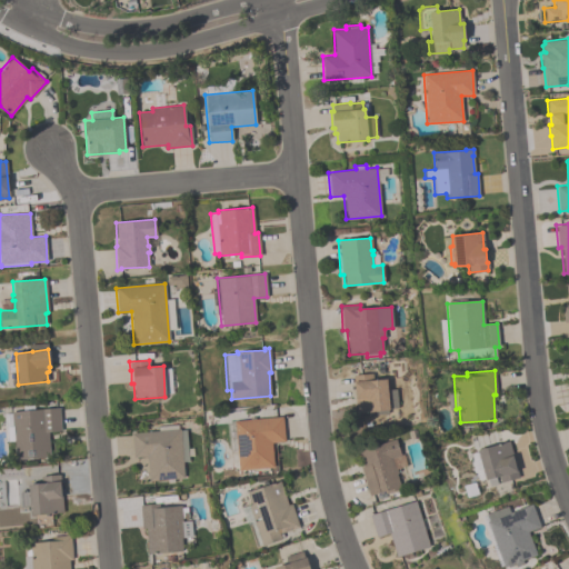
[(396,389),(397,408),(388,409),(389,410),(355,412),(352,376),(371,373),(372,380),(386,379),(387,390),(396,389)]
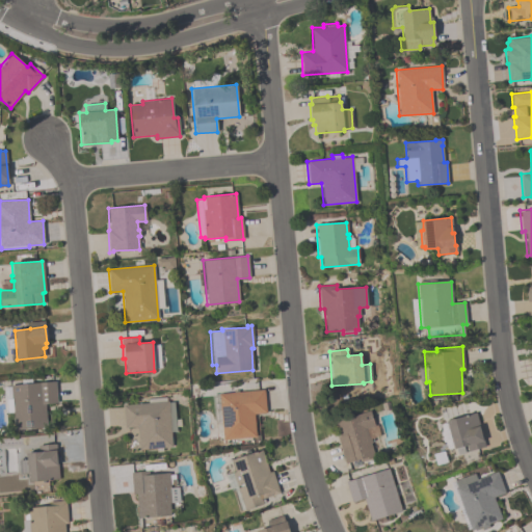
[(5,413),(3,387),(10,387),(9,384),(55,381),(56,403),(45,403),(47,427),(14,429),(12,411),(5,413)]
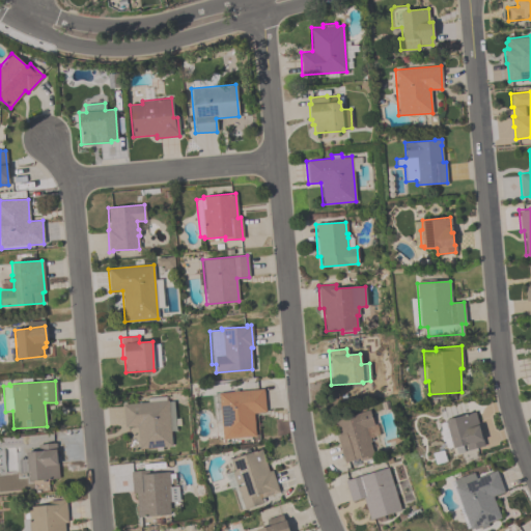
[(219,393),(232,392),(232,390),(236,389),(236,391),(263,389),(264,412),(253,413),(255,436),(222,439),(219,393)]
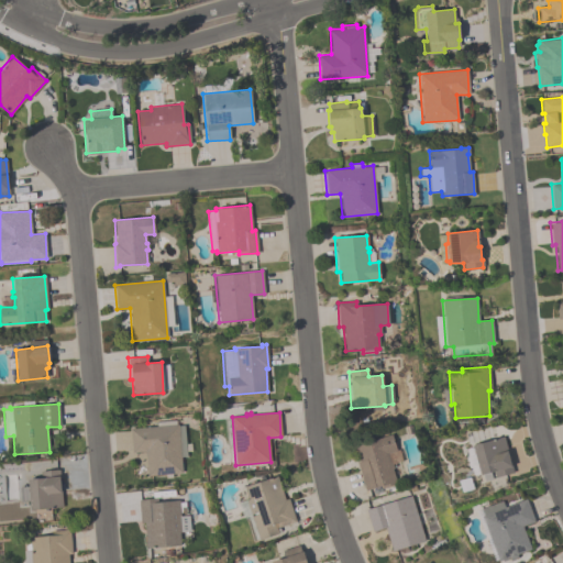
[(146,475),(144,452),(131,453),(130,429),(184,424),(186,456),(180,457),(181,473),(146,475)]
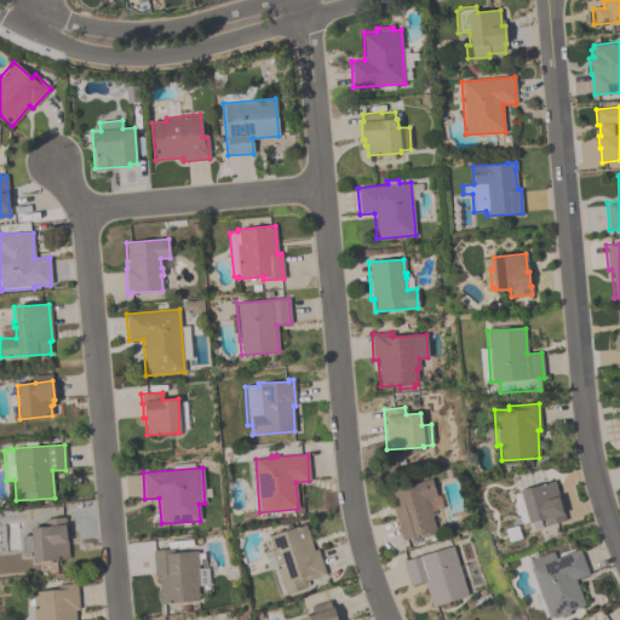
[(431,478),(436,497),(426,499),(429,506),(430,505),(432,516),(431,516),(436,534),(419,538),(419,535),(402,540),(388,489),(395,487),(395,488),(431,478)]
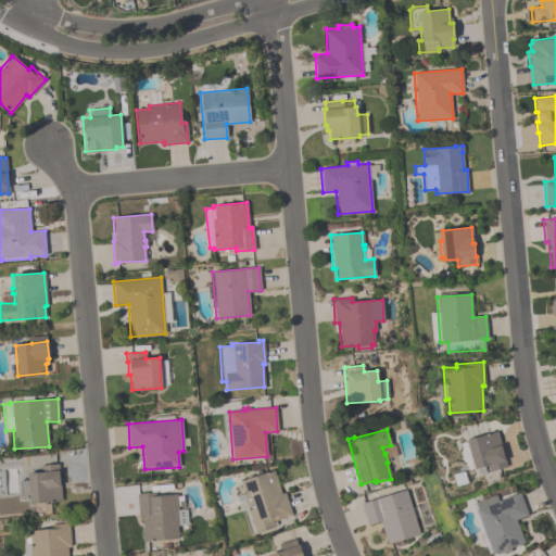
[(458,443),(466,441),(466,439),(496,430),(506,466),(489,471),(487,465),(483,466),(485,472),(477,475),(476,468),(474,469),(474,468),(466,469),(458,443)]
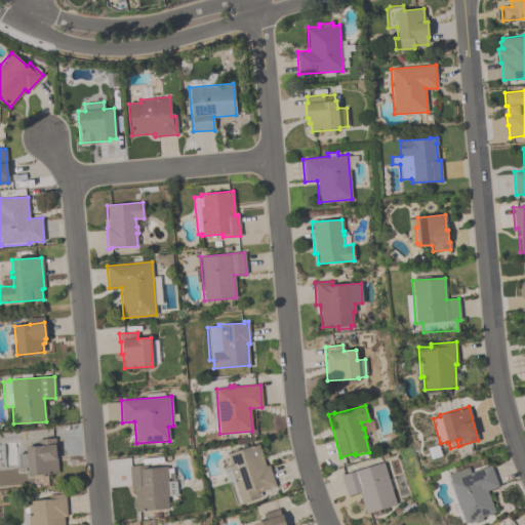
[(57,473),(28,475),(27,468),(18,468),(17,454),(26,453),(25,446),(38,445),(37,440),(55,438),(57,473)]
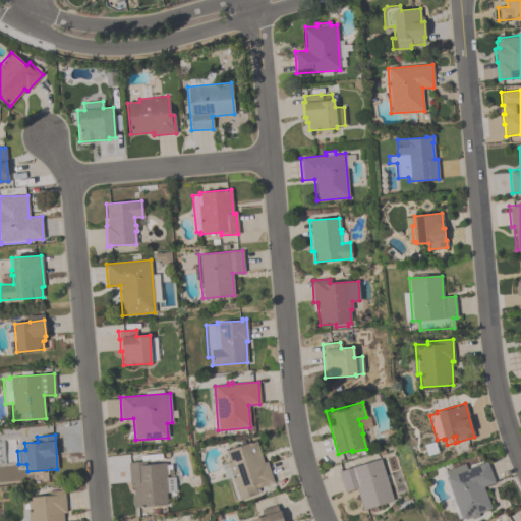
[(229,461),(225,450),(255,440),(263,462),(267,461),(273,482),(255,488),(257,494),(239,500),(227,462),(229,461)]
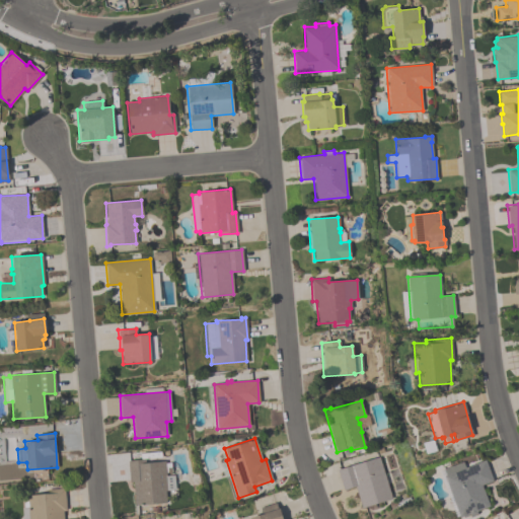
[(343,490),(337,469),(378,456),(391,499),(361,508),(354,487),(343,490)]
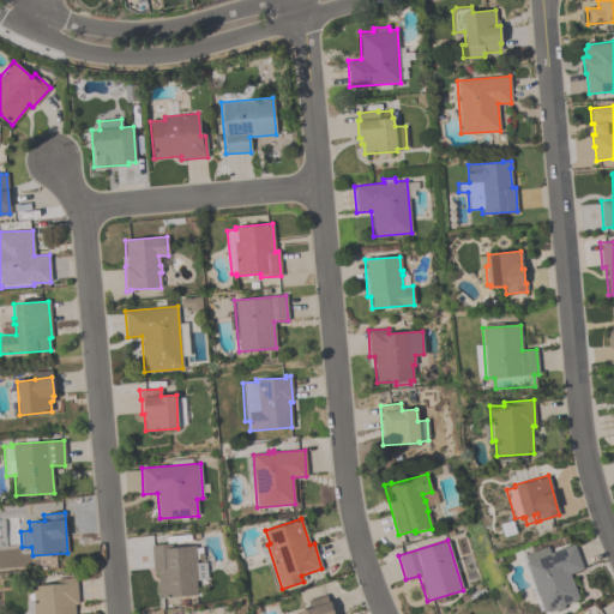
[(158,597),(156,570),(152,571),(150,545),(172,543),(172,547),(194,546),(196,563),(205,561),(206,579),(196,581),(197,595),(158,597)]
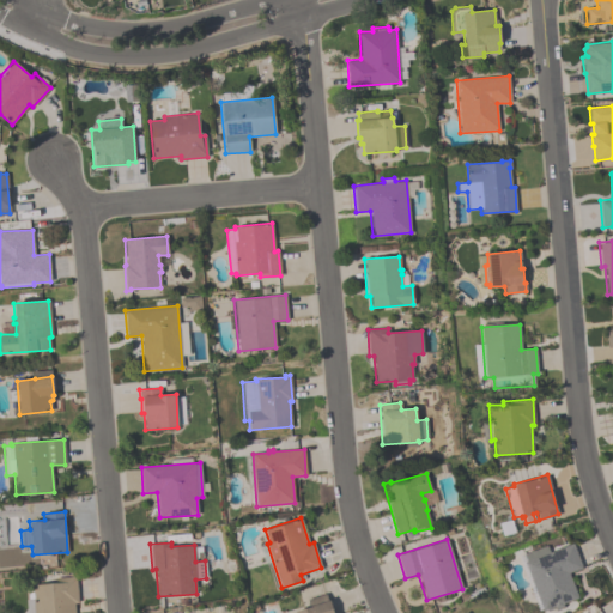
[(546,546),(548,552),(571,542),(582,568),(568,572),(578,598),(563,604),(564,607),(556,611),(554,608),(547,611),(546,610),(542,611),(523,562),(526,560),(523,554),(546,546)]
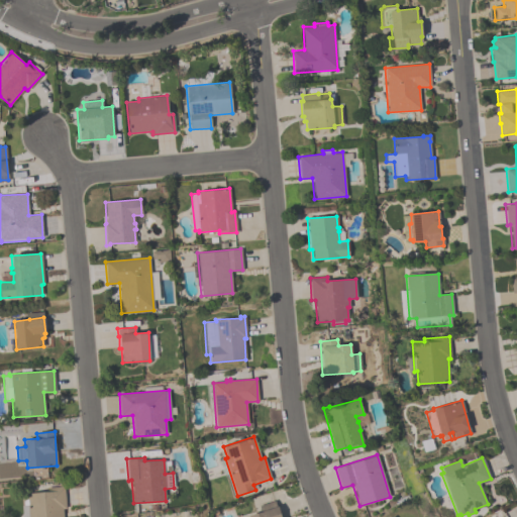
[(64,486),(66,509),(63,509),(63,516),(21,516),(20,495),(26,495),(26,493),(47,492),(47,487),(64,486)]
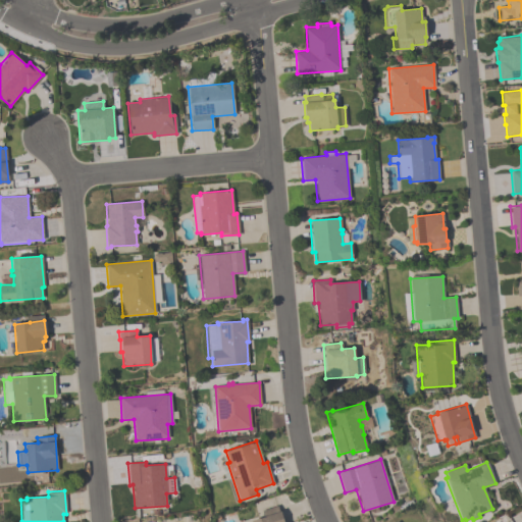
[(251,521),(251,520),(279,510),(283,521),(251,521)]
